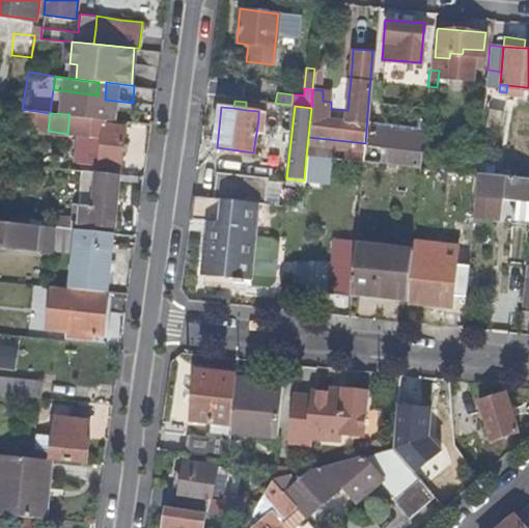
[(90,136),(92,116),(70,114),(67,134),(90,136)]
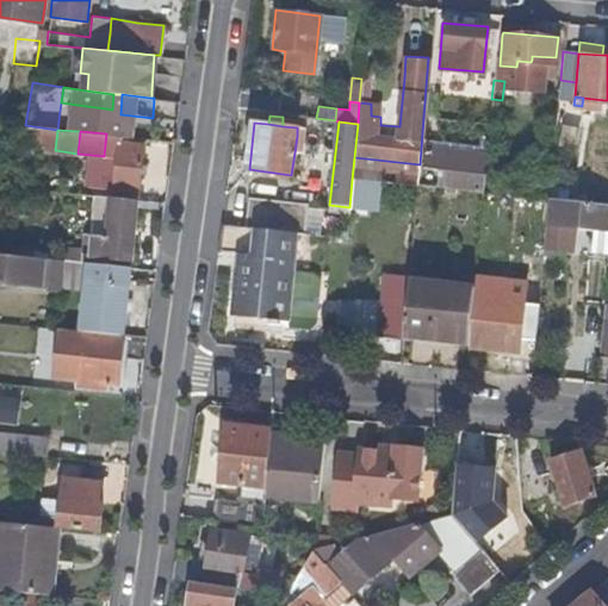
[(118,158),(121,141),(121,136),(106,133),(104,156),(118,158)]
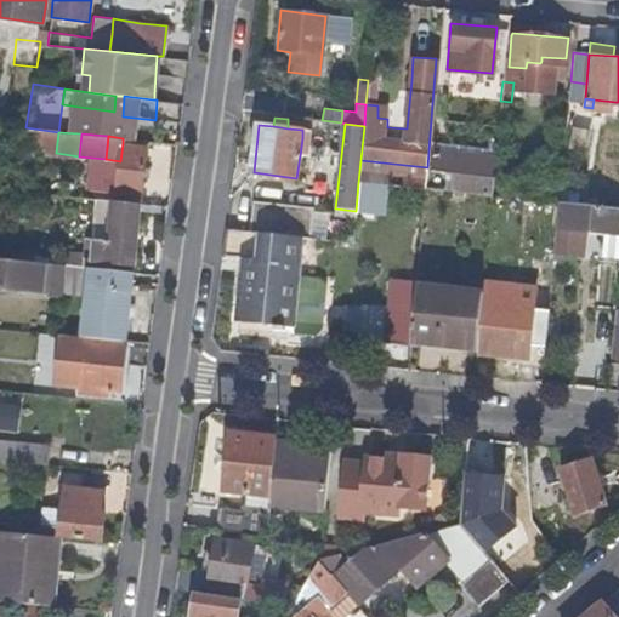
[(141,196),(147,147),(123,143),(120,161),(117,193),(141,196)]
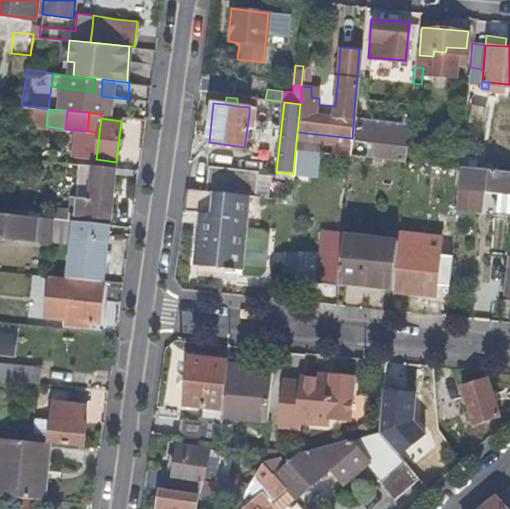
[(404,145),(405,129),(355,124),(353,140),(404,145)]
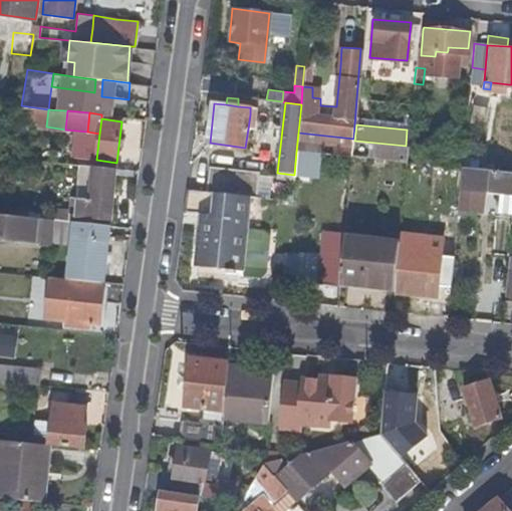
[(109,224),(114,176),(115,168),(93,166),(90,198),(88,222),(109,224)]
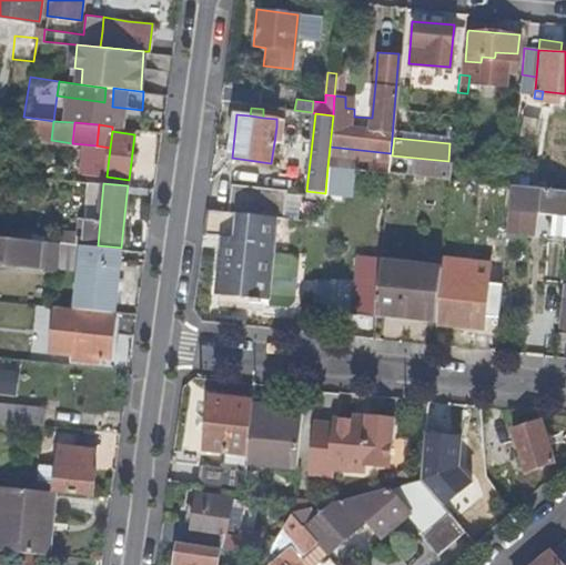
[(563,265),(565,234),(565,189),(511,184),(503,260),(563,265)]
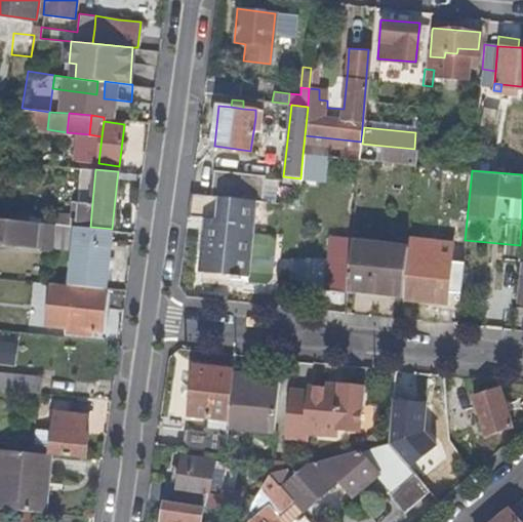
[(135,182),(135,173),(118,171),(117,179),(135,182)]
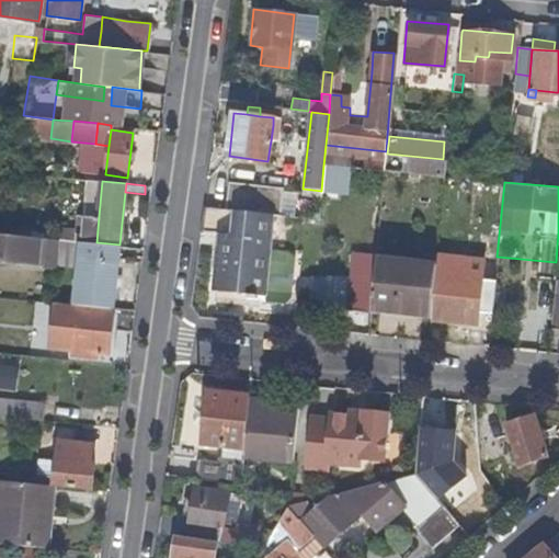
[(282,216),(284,191),(228,183),(226,208),(242,212),(282,216)]
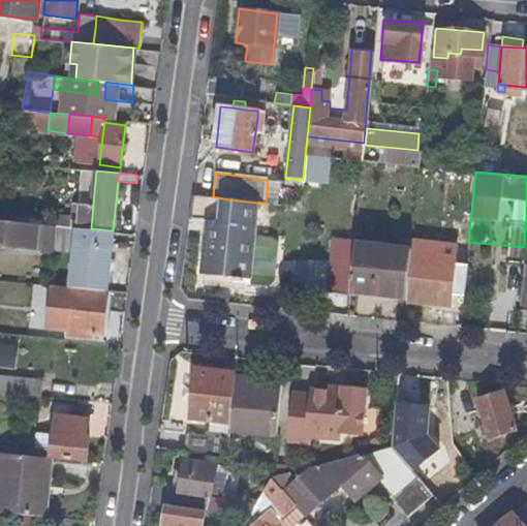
[(226,220),(228,199),(213,196),(191,193),(188,217),(206,220),(206,218),(226,220)]
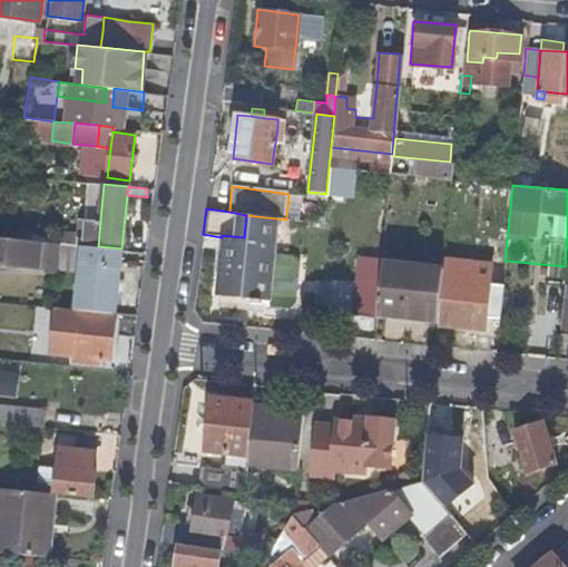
[(98,246),(100,220),(87,218),(82,244),(98,246)]
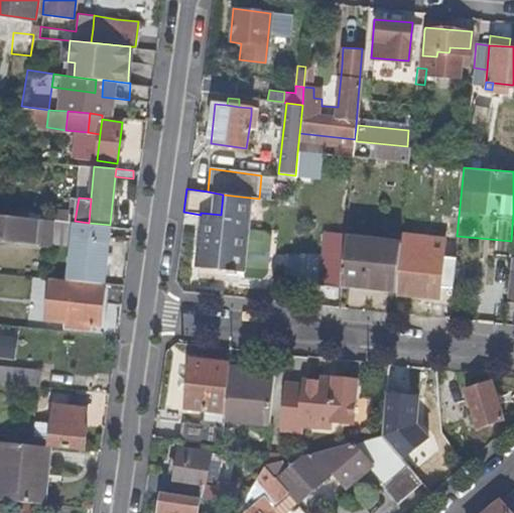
[(320,212),(322,199),(310,199),(310,211),(320,212)]
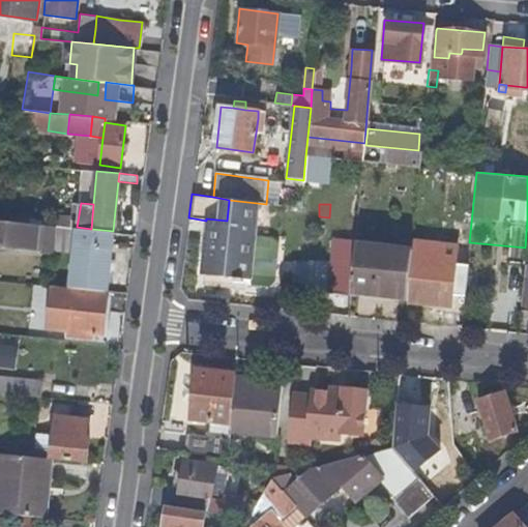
[(53,245),(55,225),(35,223),(0,217),(0,241),(7,243),(52,247),(53,245)]
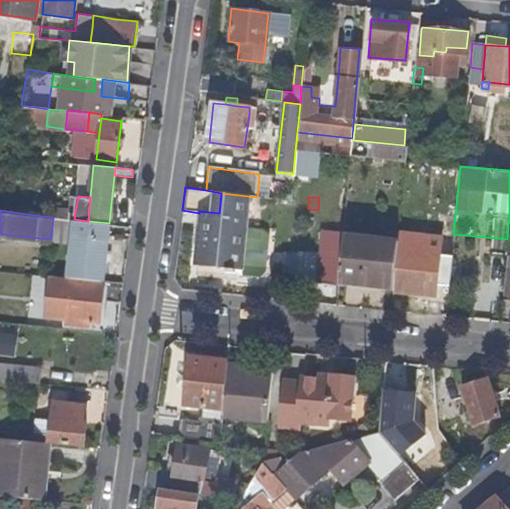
[(239,269),(245,216),(219,213),(199,211),(199,213),(194,265),(197,265),(213,267),(239,269)]
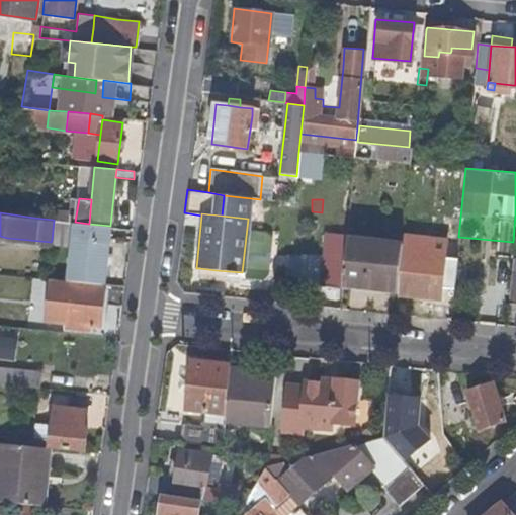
[(70,244),(73,222),(54,220),(52,240),(70,244)]
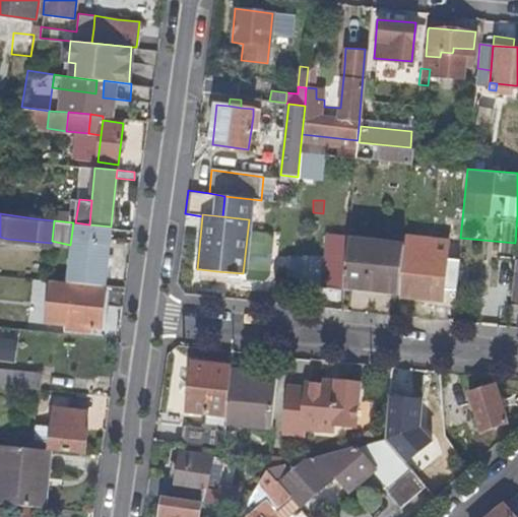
[(104,284),(111,227),(89,224),(75,222),(73,222),(70,245),(67,281),(104,284)]
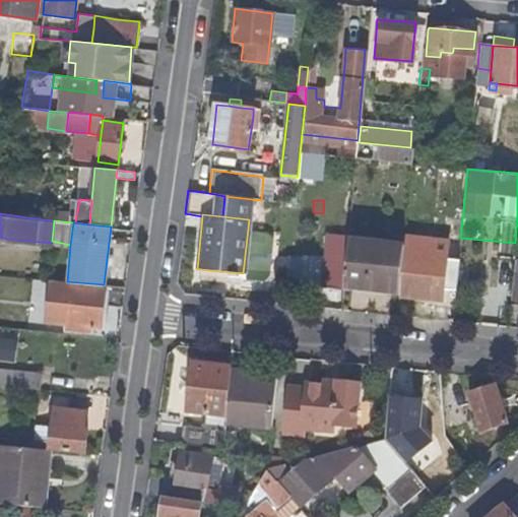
[(343,281),(347,237),(347,234),(326,232),(322,284),(343,285),(343,281)]
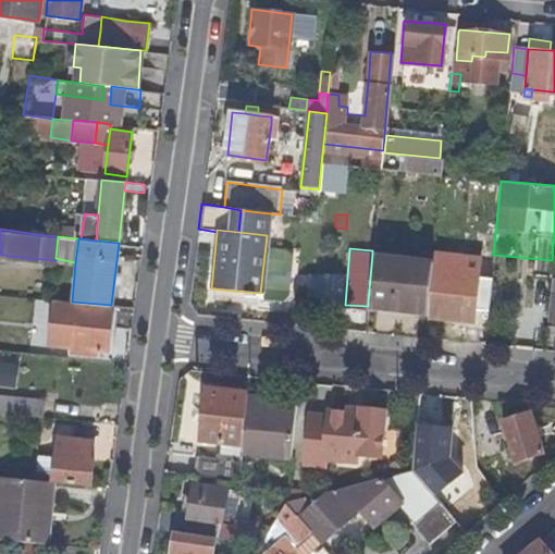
[(428,307),(432,262),(432,259),(372,254),(368,302),(428,307)]
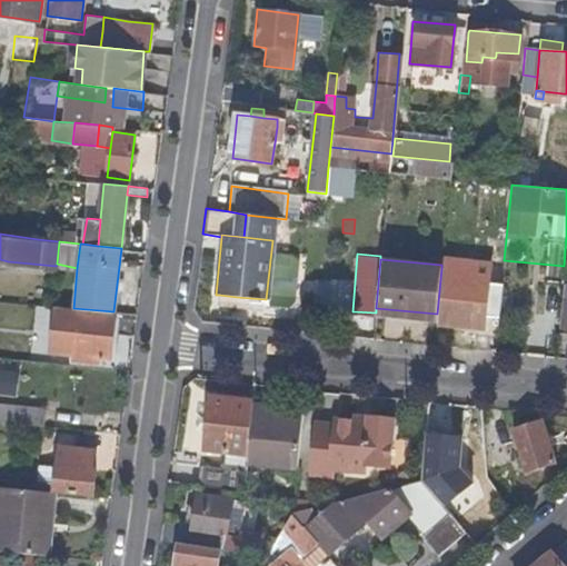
[(475,324),(478,297),(486,293),(487,278),(468,276),(468,271),(441,268),(437,314),(436,320),(475,324)]
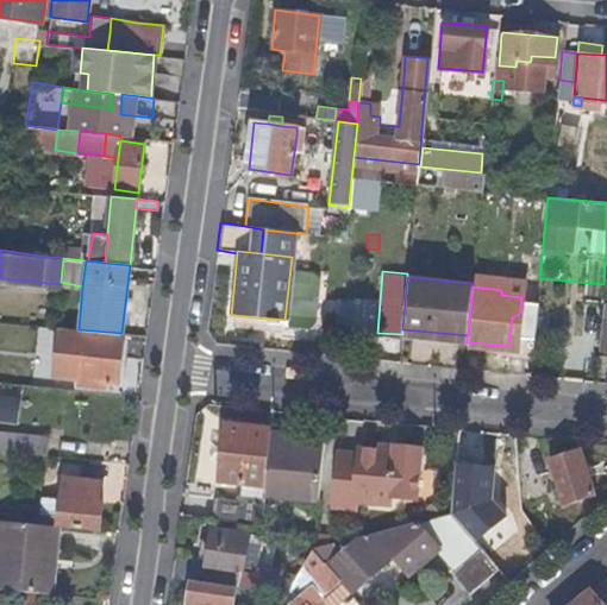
[(517,346),(520,313),(512,317),(508,346),(517,346)]
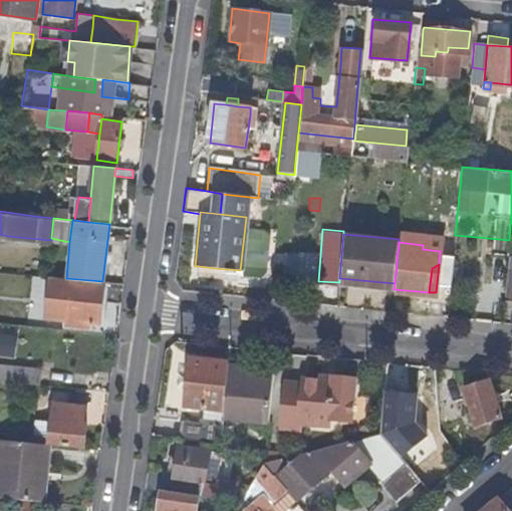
[(449,294),(452,264),(439,264),(436,292),(449,294)]
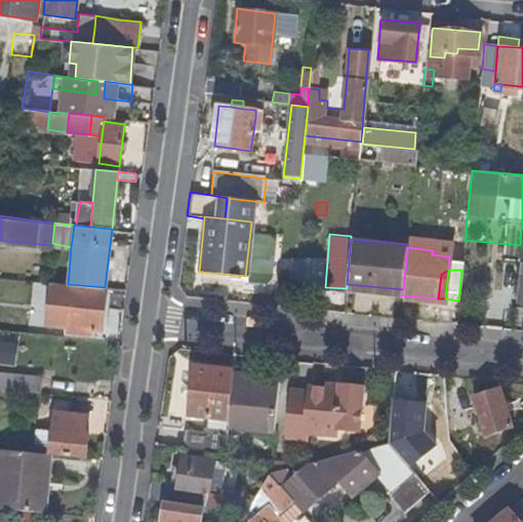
[(217,283),(218,274),(202,272),(201,281),(217,283)]
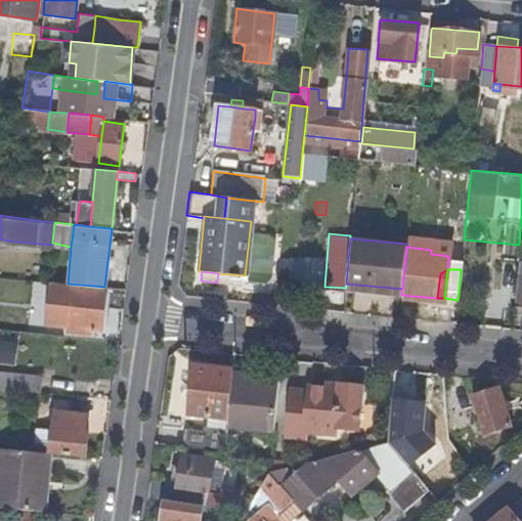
[(402,289),(346,284),(346,288),(346,290),(401,295),(402,289)]
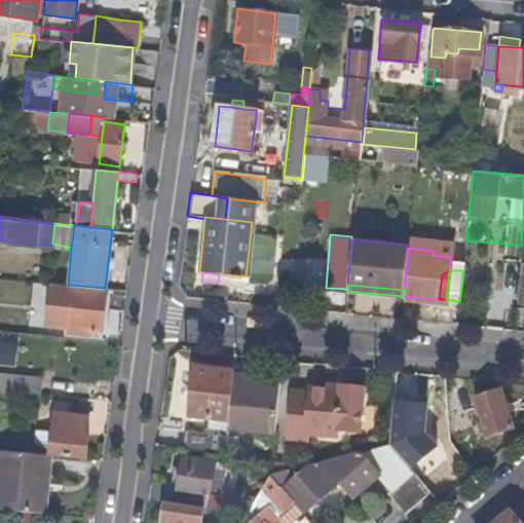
[(101,313),(102,292),(51,286),(46,325),(66,328),(66,332),(89,335),(91,331),(99,332),(101,315),(101,313)]
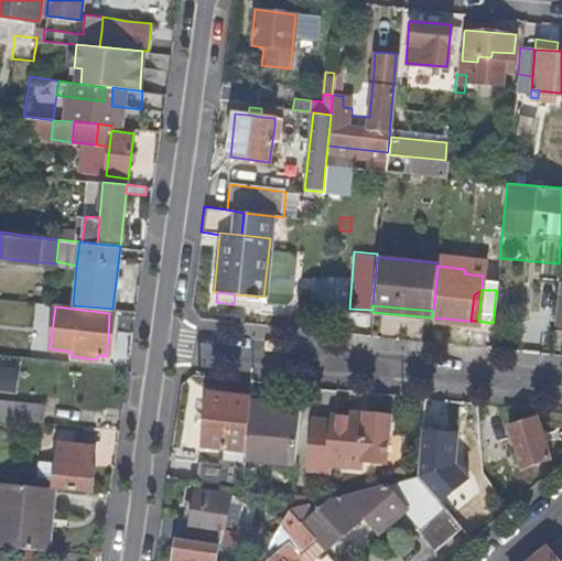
[(115,340),(117,313),(109,313),(108,336),(108,338),(115,340)]
